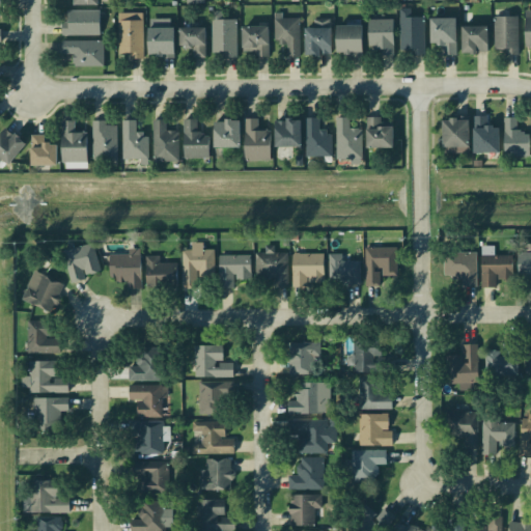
[(423,17),(411,17),(411,8),(399,8),(400,50),(411,50),(412,55),(425,55),(423,17)]
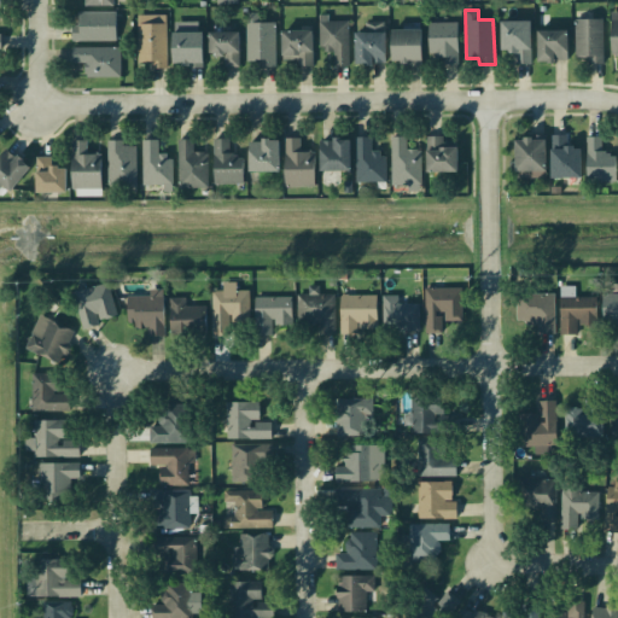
[(116,41),(116,11),(79,12),(79,24),(71,24),(73,41),(116,41)]
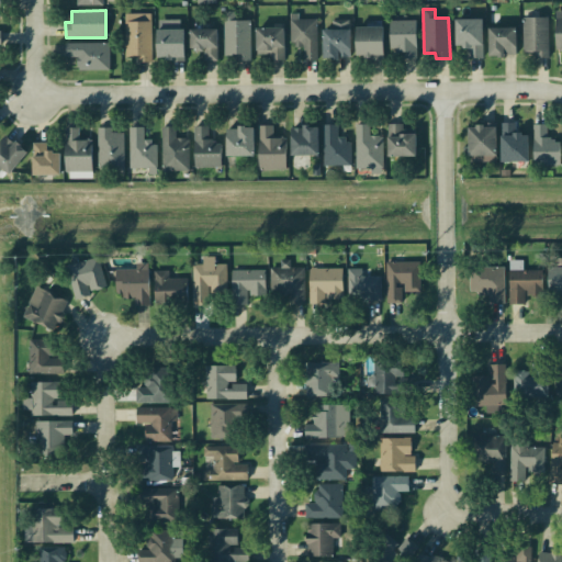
[(250,60),(250,20),(236,21),(236,11),(223,12),(224,62),(250,60)]
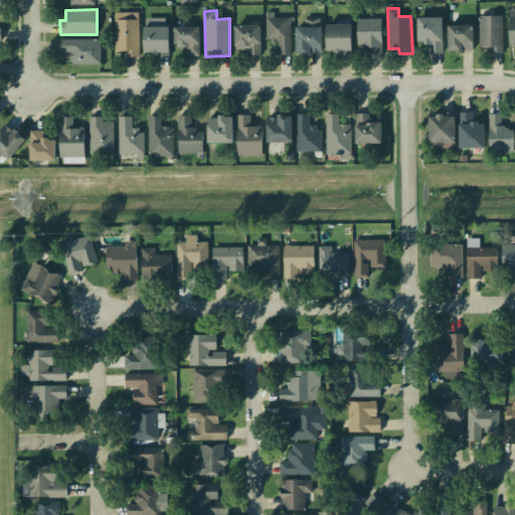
[(139,56),(139,12),(115,12),(115,56),(139,56)]
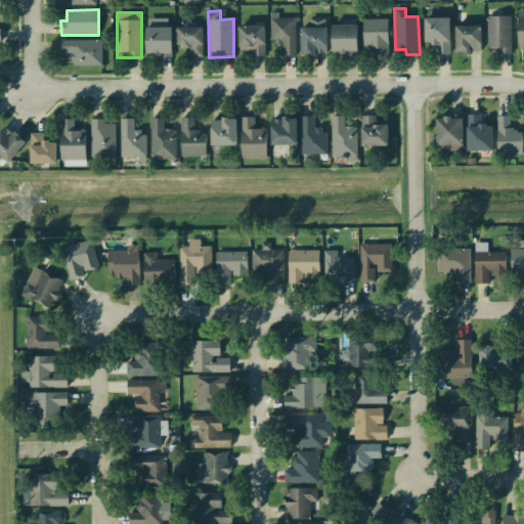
[(282,55),(295,55),(296,18),(278,17),(278,12),(270,12),(270,42),(284,42),(282,55)]
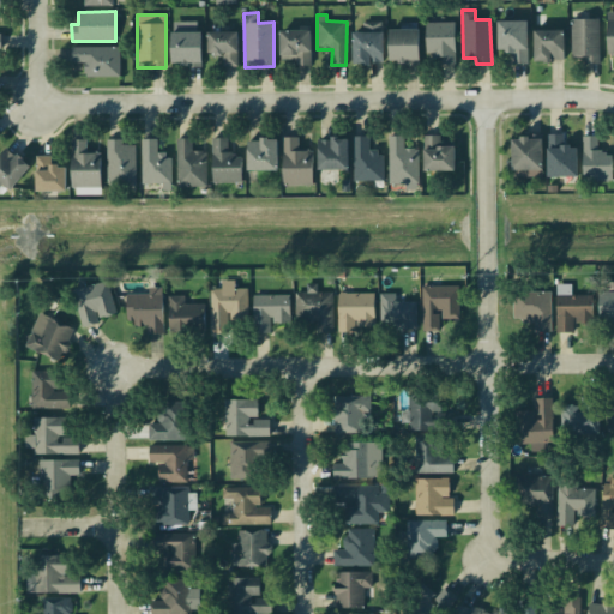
[(567,19),(596,18),(599,62),(583,62),(583,55),(570,56),(567,19)]
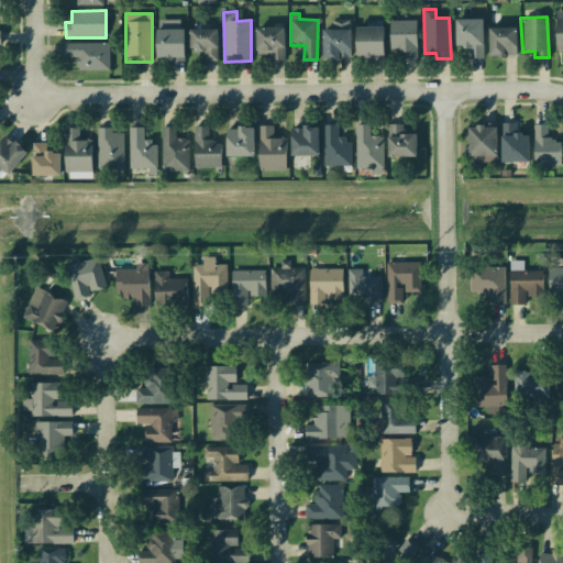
[(485,20),(456,19),(456,47),(468,47),(468,58),(484,58),(485,20)]
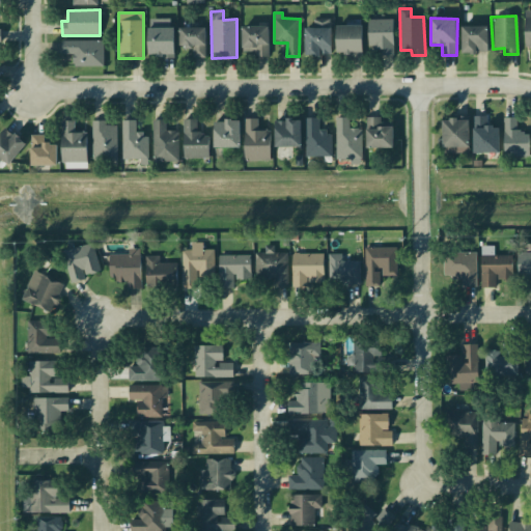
[(173,19),(148,19),(149,57),(174,56),(173,19)]
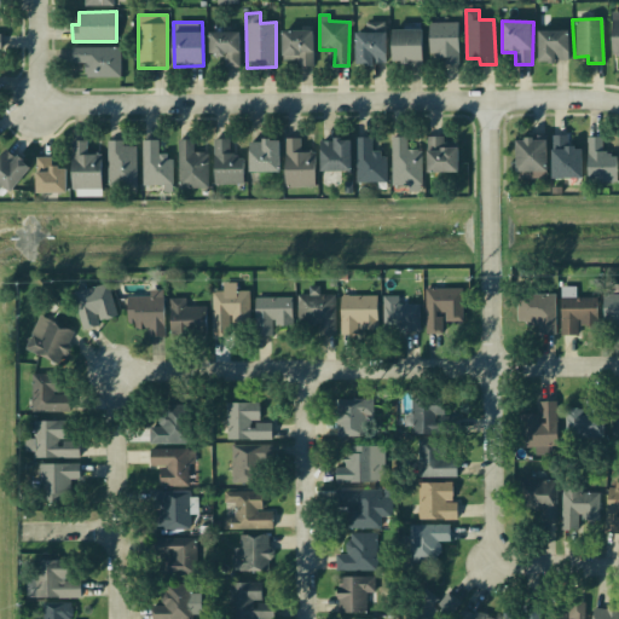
[(386,65),(386,23),(366,22),(365,32),(356,32),(354,64),(386,65)]
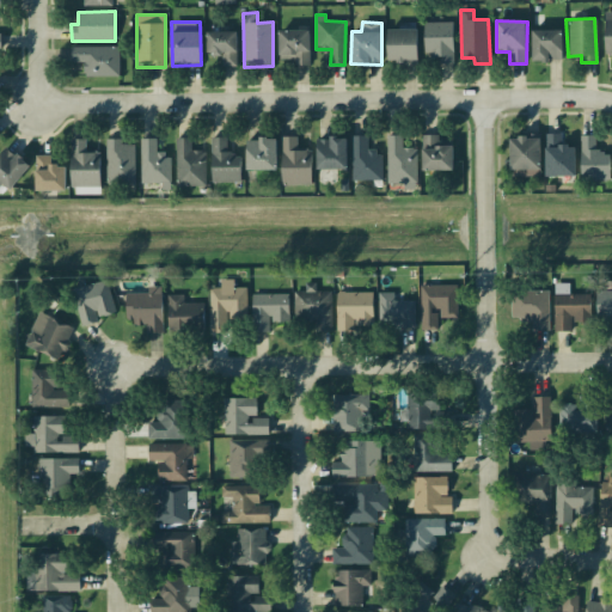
[(453,22),(424,23),(424,62),(454,61),(453,22)]
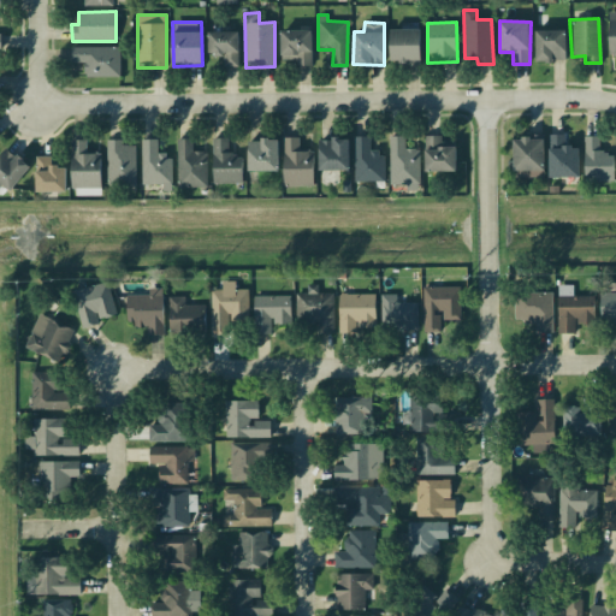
[(420,64),(421,29),(390,29),(390,64),(420,64)]
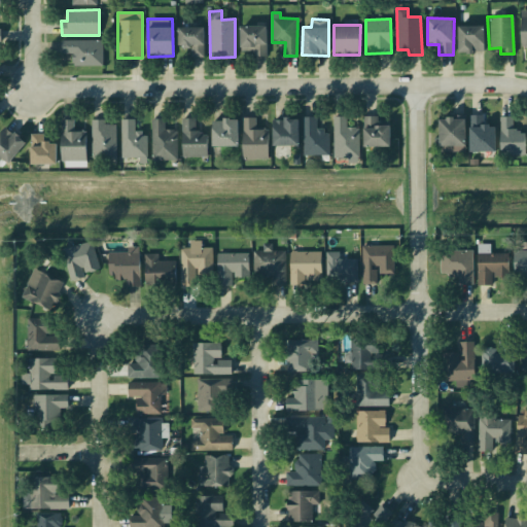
[(455,25),(482,26),(482,50),(470,50),(470,55),(462,55),(462,50),(455,50),(455,25)]
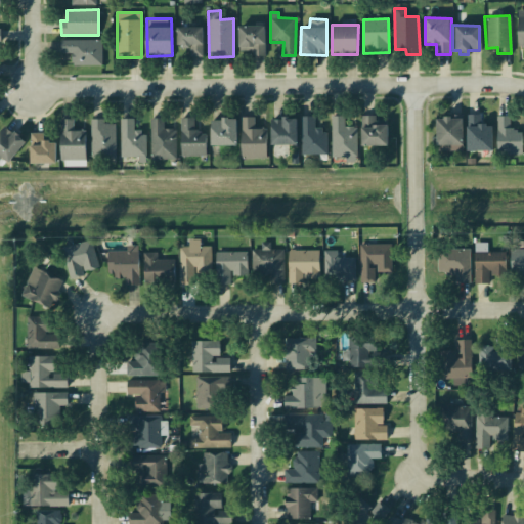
[(238,26),(238,50),(252,50),(252,56),(265,55),(265,26),(238,26)]
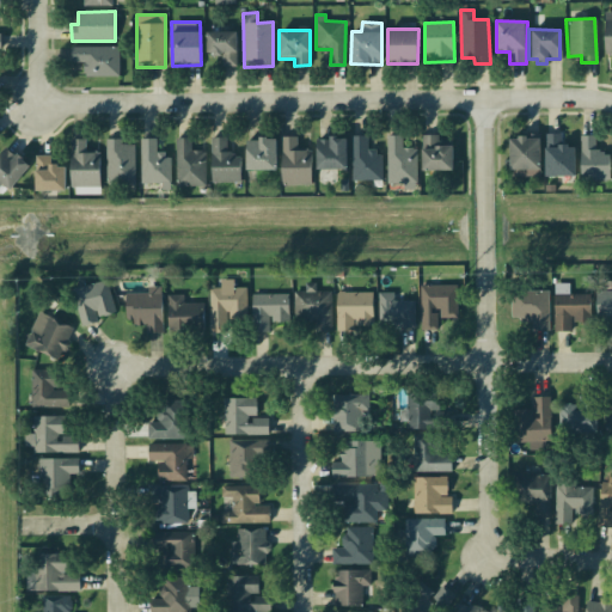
[(237,31),(207,31),(207,55),(221,55),(221,67),(237,67),(237,31)]
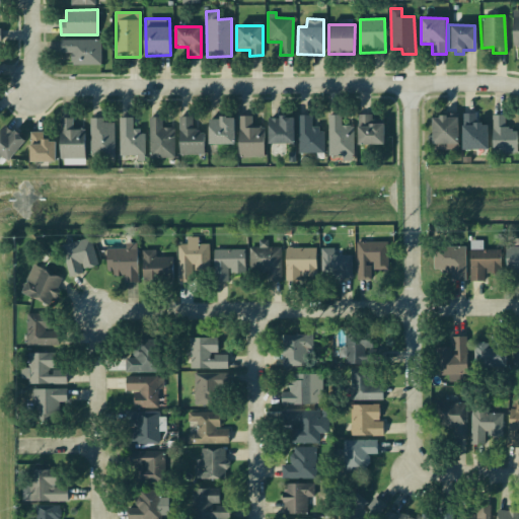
[(101,40),(60,40),(61,53),(72,53),(72,65),(101,65),(101,40)]
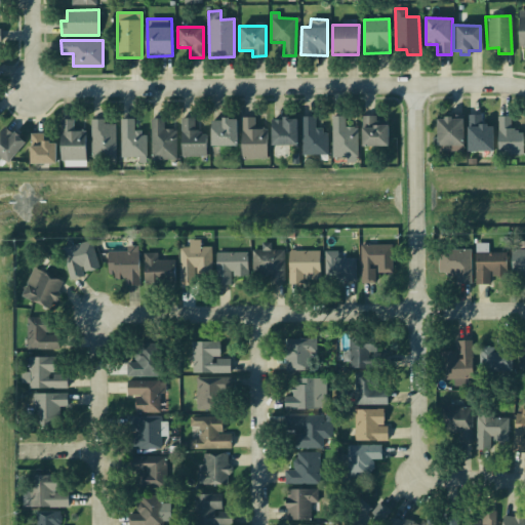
[(467,113),(480,113),(480,126),(490,126),(490,151),(466,151),(466,125),(467,125),(467,113)]
